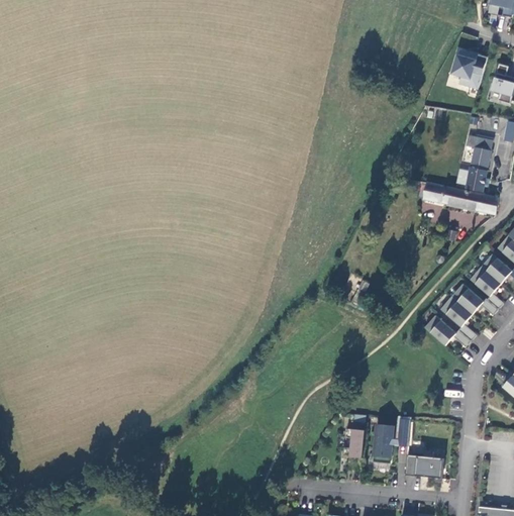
[(486,0),(486,4),(502,7),(500,15),(510,17),(511,14),(513,0),(486,0)]
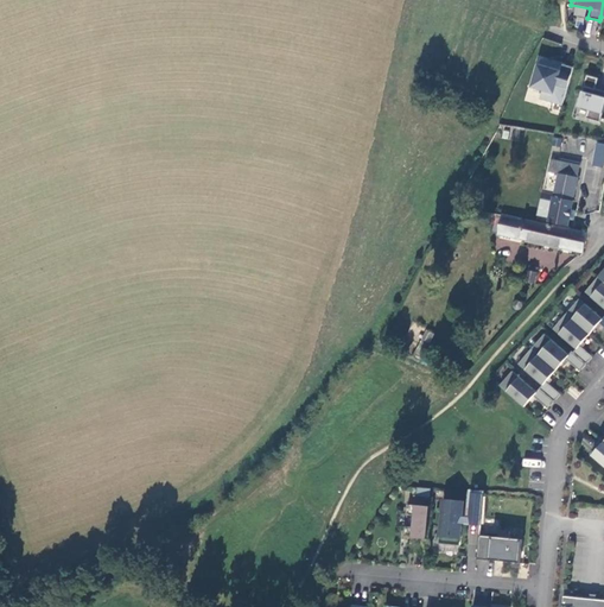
[(551,63),(539,59),(538,64),(536,64),(529,87),(540,89),(538,97),(559,105),(571,67),(560,64),(559,65),(558,71),(550,68),(551,63)]
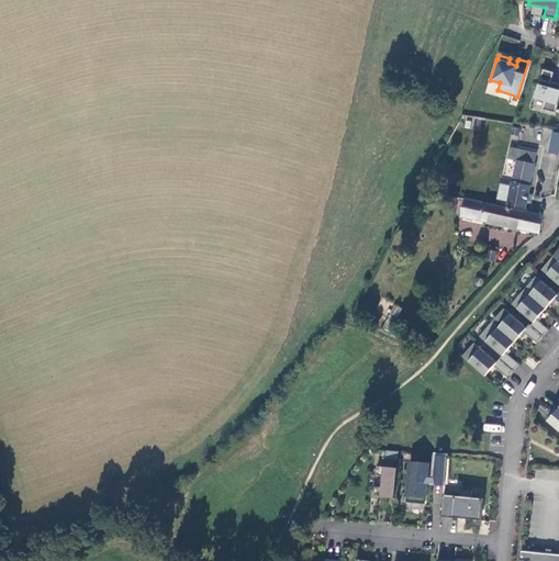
[(551,73),(541,69),(533,97),(543,100),(540,109),(552,113),(558,92),(558,85),(549,81),(551,73)]
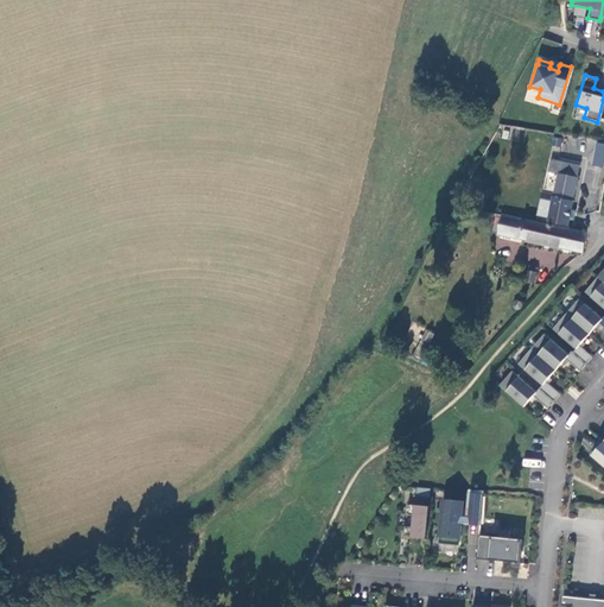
[(551,195),(570,198),(577,163),(547,157),(545,169),(555,171),(551,195)]
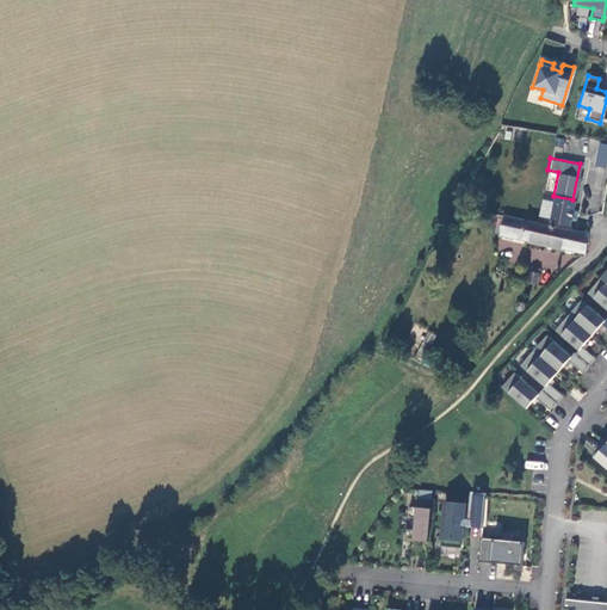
[(553,196),(547,221),(567,225),(573,199),(553,196)]
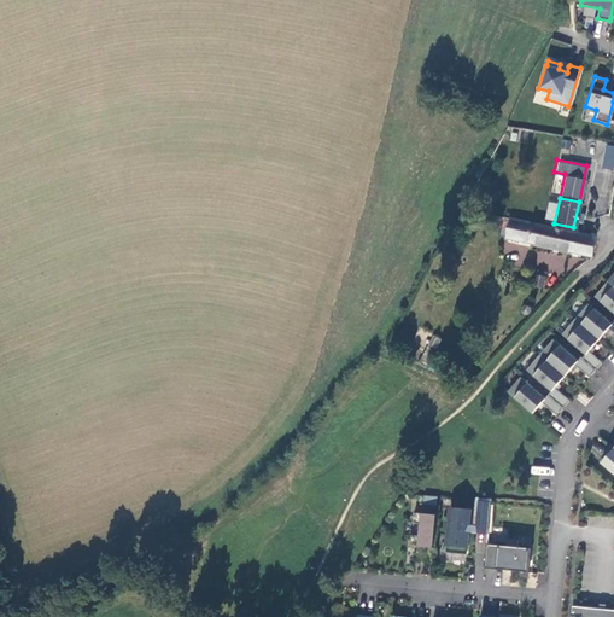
[(503,237),(590,256),(594,236),(508,216),(503,237)]
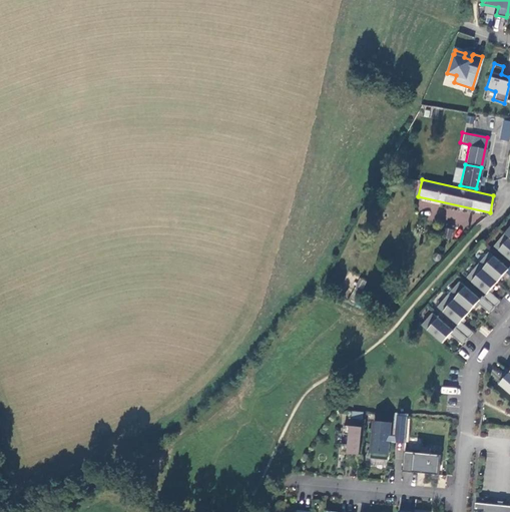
[(449,237),(450,229),(443,227),(441,236),(449,237)]
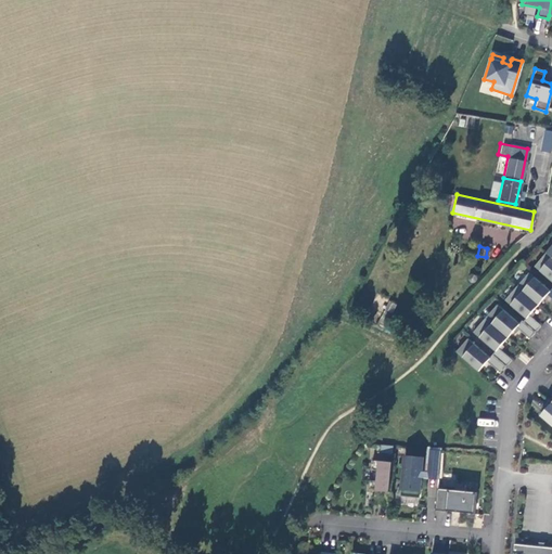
[(551,285),(551,287),(551,257),(544,252),(533,266),(551,282),(551,285)]
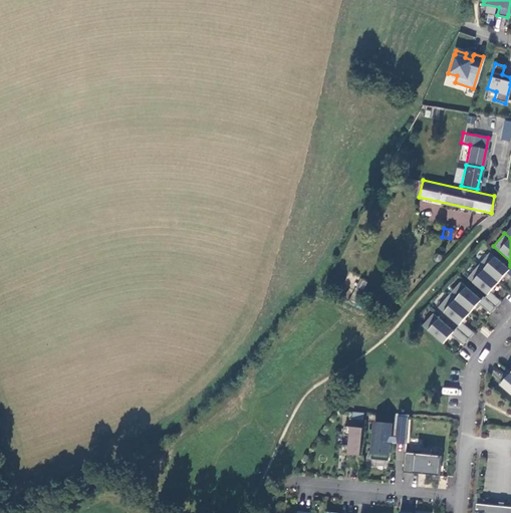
[(510,266),(508,268),(488,252),(477,264),(497,282),(505,272),(510,277),(510,266)]
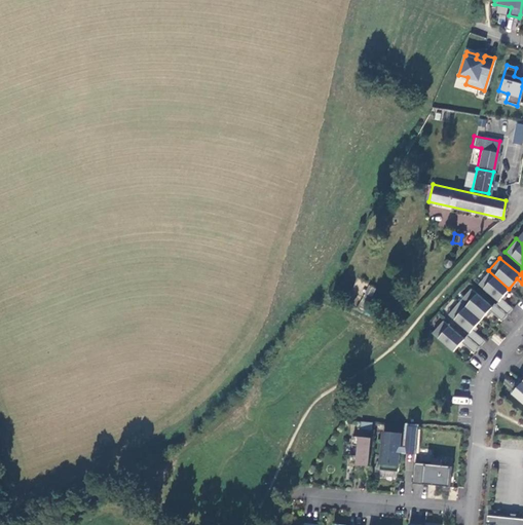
[(497,301),(494,304),(506,314),(512,307),(500,298),(509,289),(488,270),(477,284),(497,301)]
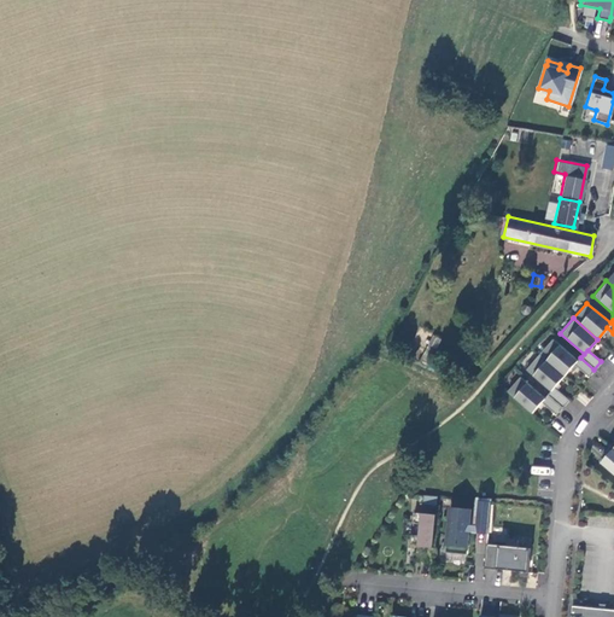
[(405,320),(399,332),(407,336),(413,324),(405,320)]
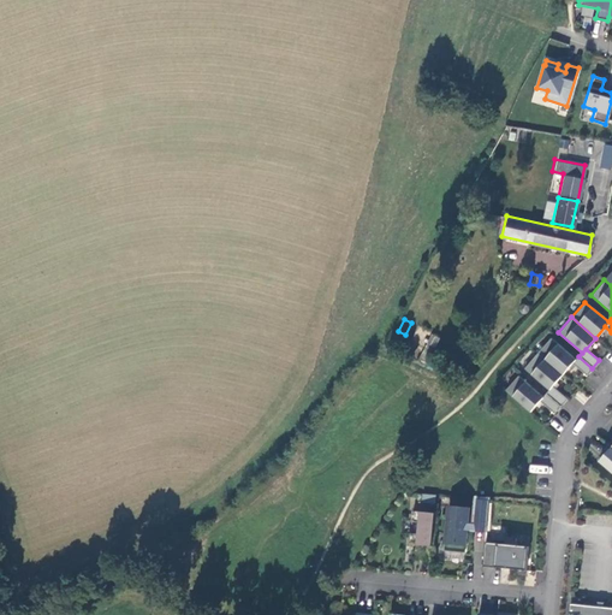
[(586,376),(592,368),(578,356),(577,355),(574,359),(550,337),(536,353),(562,374),(571,362),(586,376)]
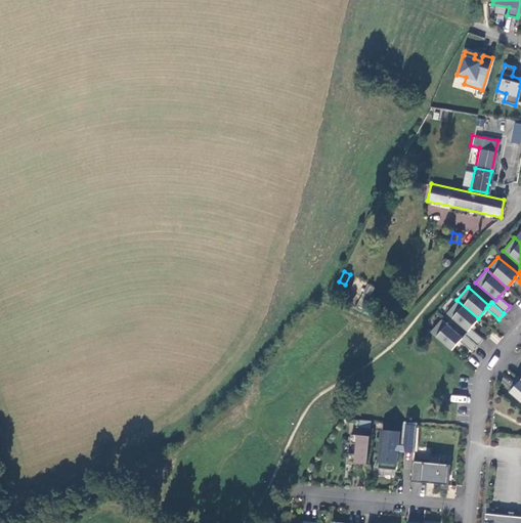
[(359,293),(353,305),(359,309),(366,296),(359,293)]
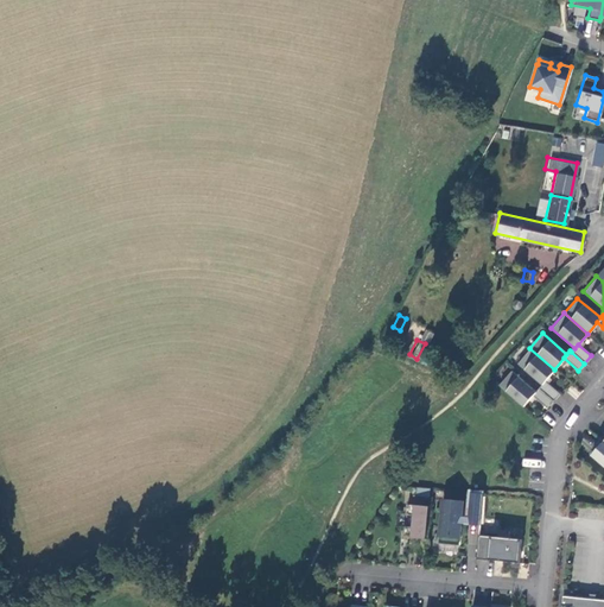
[(544,380),(554,370),(529,348),(516,364),(540,384),(538,387),(552,400),(559,393),(544,380)]
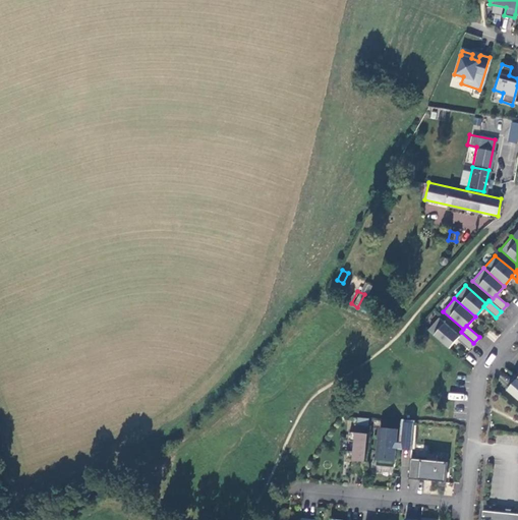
[(468,349),(473,343),(461,332),(458,335),(438,316),(426,329),(448,348),(456,339),(468,349)]
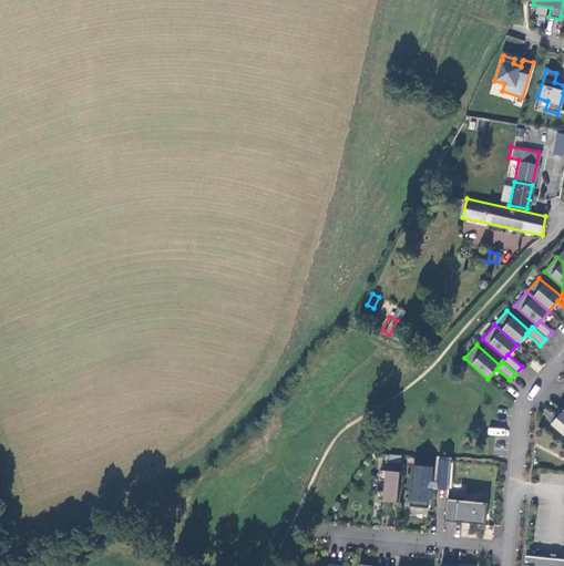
[(563,411),(562,410),(559,408),(553,414),(556,417),(550,424),(563,435),(563,411)]
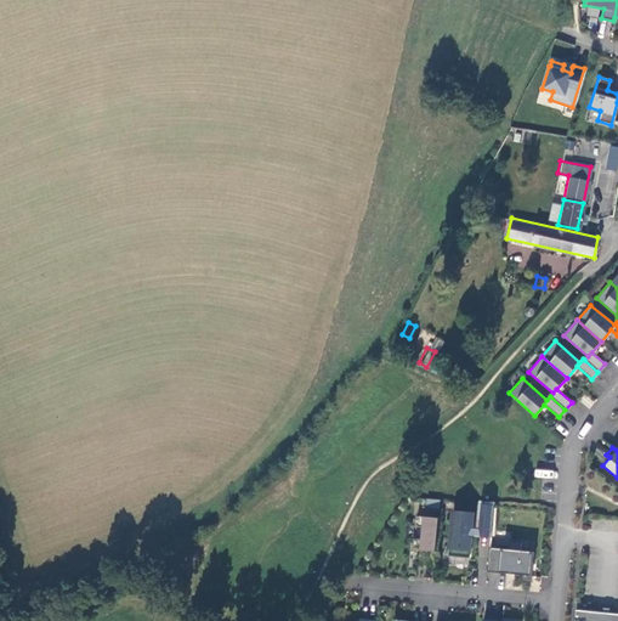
[(492,504),(481,503),(478,529),(489,530),(492,504)]
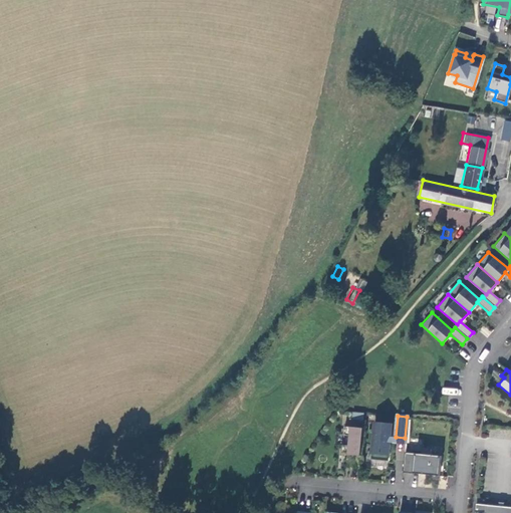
[(391,424),(373,422),(369,459),(387,461),(391,424)]
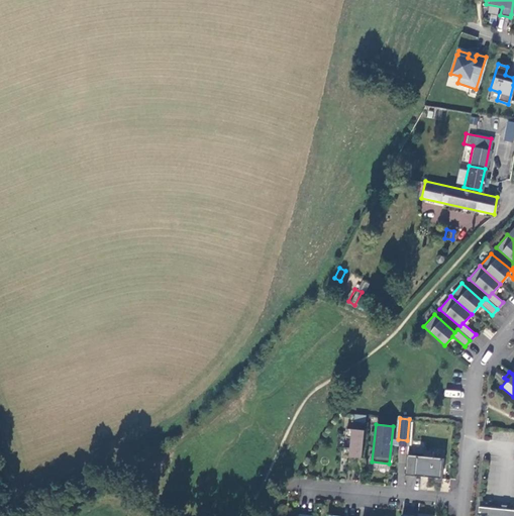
[(342,455),(362,457),(364,430),(345,428),(344,437),(350,437),(349,447),(343,446),(342,455)]
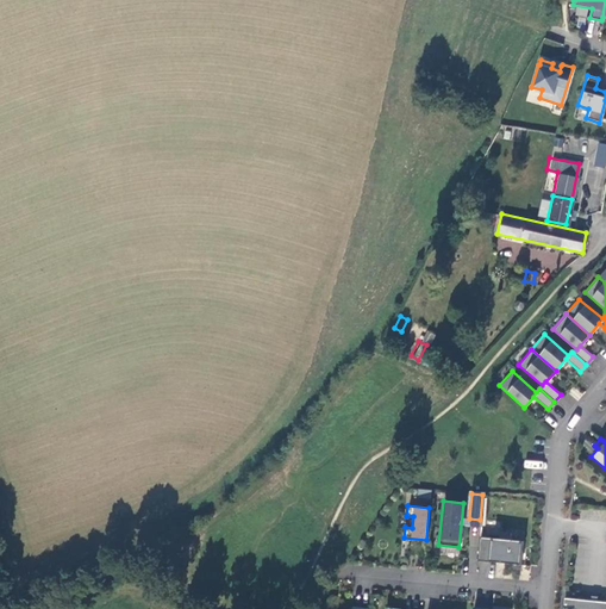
[(498,538),(478,536),(476,560),(519,564),(522,540),(508,539),(508,533),(499,533),(498,538)]
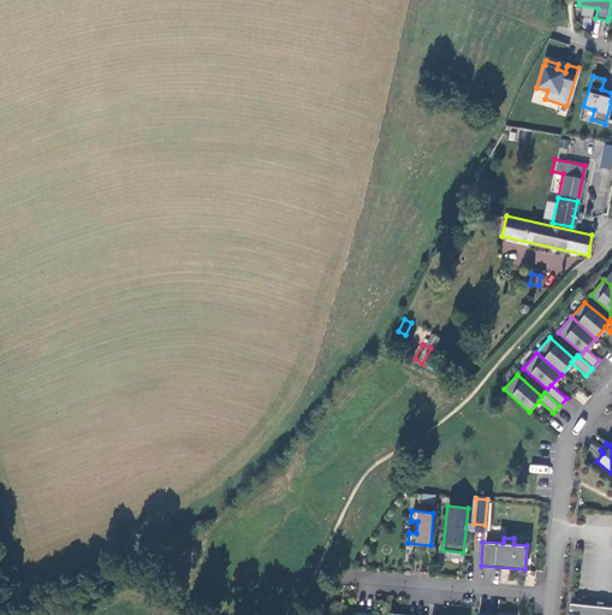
[(611,614),(611,605),(574,603),(568,603),(565,611),(577,613),(577,614),(611,614)]
